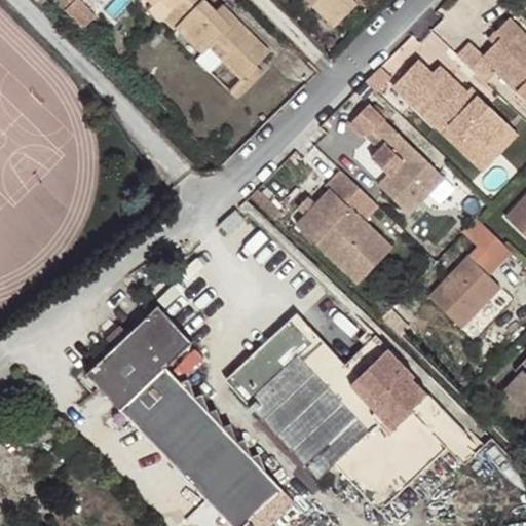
[(81,0),(76,0),(67,10),(85,29),(98,15),(81,0)]
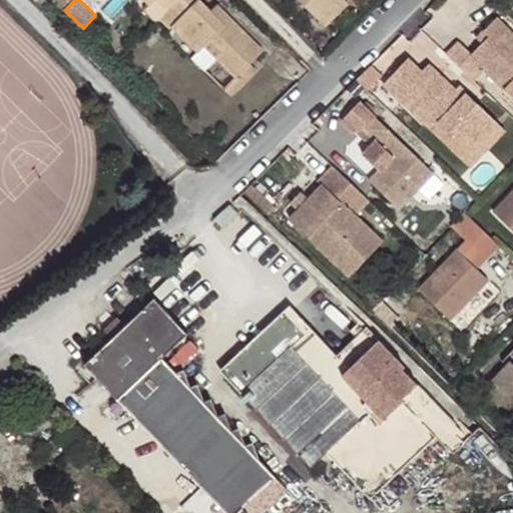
[(145,0),(151,5),(145,11),(155,20),(175,0),(145,0)]
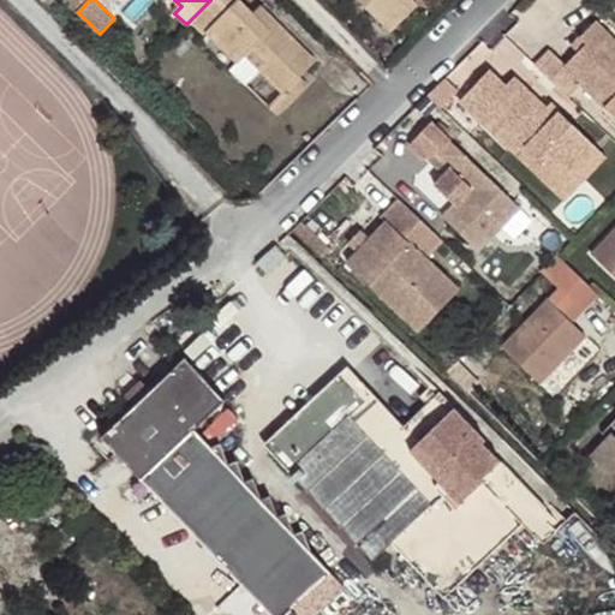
[(210,0),(201,11),(215,24),(207,31),(239,63),(254,48),(268,61),(260,70),(284,94),(302,76),(316,60),(278,23),(270,30),(252,12),(240,0),(210,0)]
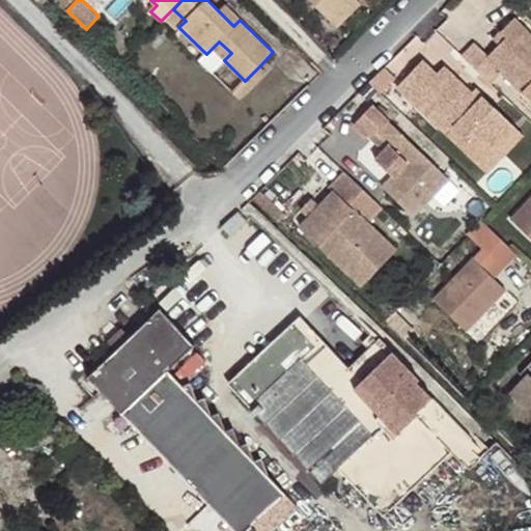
[(309,0),(336,26),(361,2),(359,0),(309,0)]
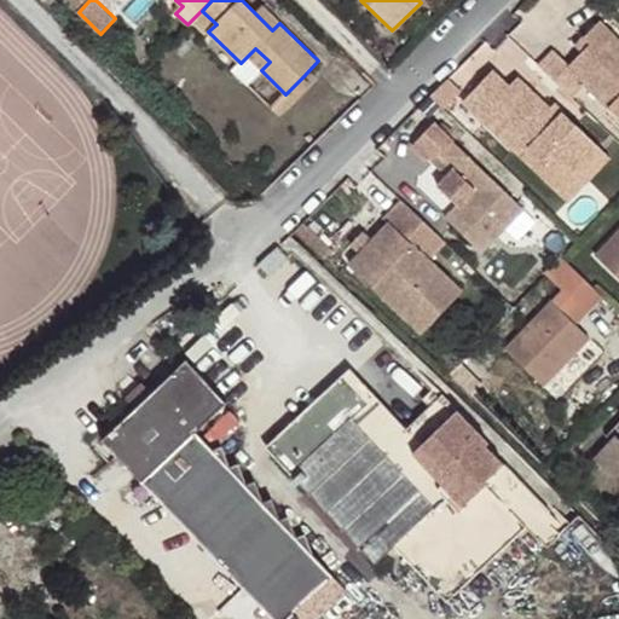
[(262,5),(254,12),(272,30),(279,23),(262,5)]
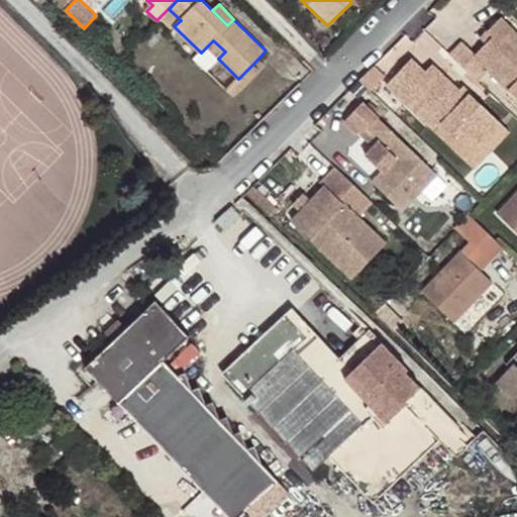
[(468,41),(454,54),(482,80),(493,69),(516,92),(516,28),(506,17),(493,30),(498,34),(491,42),(481,54),(468,41)]
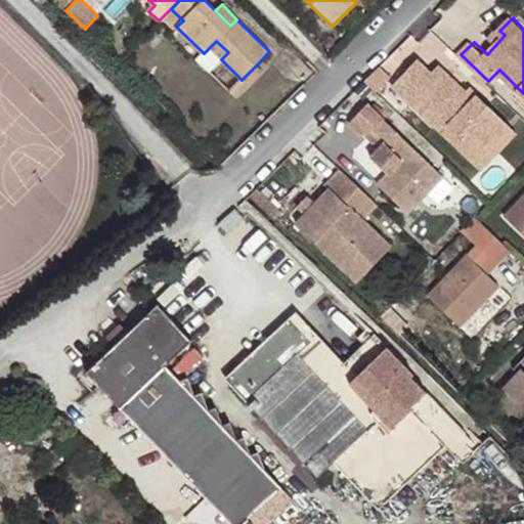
[(493,38),(497,43),(505,35),(499,31),(493,38)]
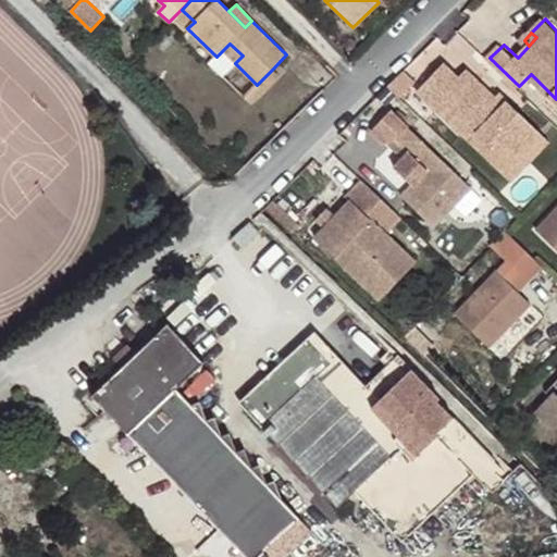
[(472,128),(481,136),(483,134),(515,163),(545,132),(514,101),(507,109),(497,99),(499,96),(470,69),(463,75),(448,63),(422,89),(467,134),(472,128)]
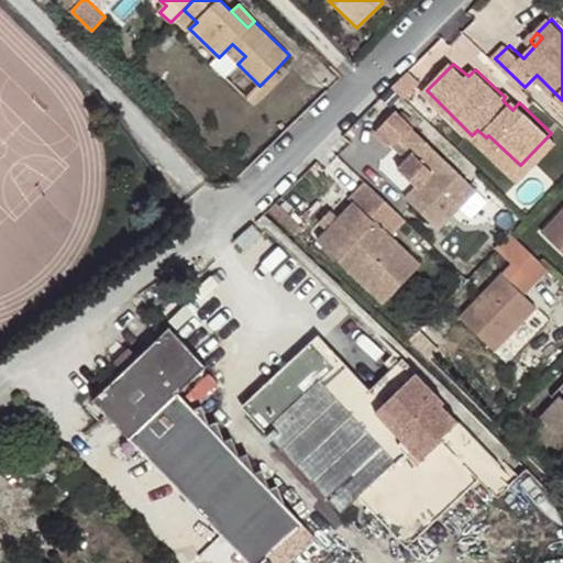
[(276,69),(260,86),(267,92),(284,76),(276,69)]
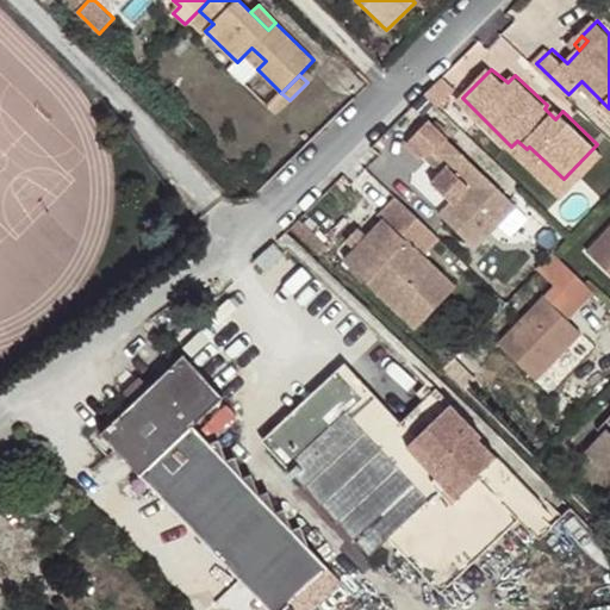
[(553,100),(547,105),(545,109),(555,119),(562,111),(553,100)]
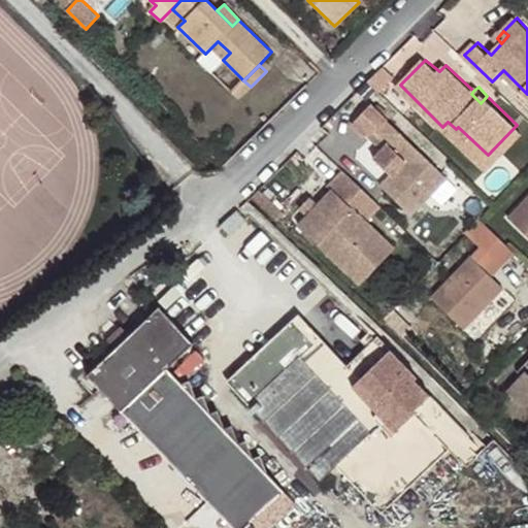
[(452,179),(374,103),(357,122),(372,137),(378,131),(391,143),(377,157),(394,173),(383,185),(416,217),(452,179)]
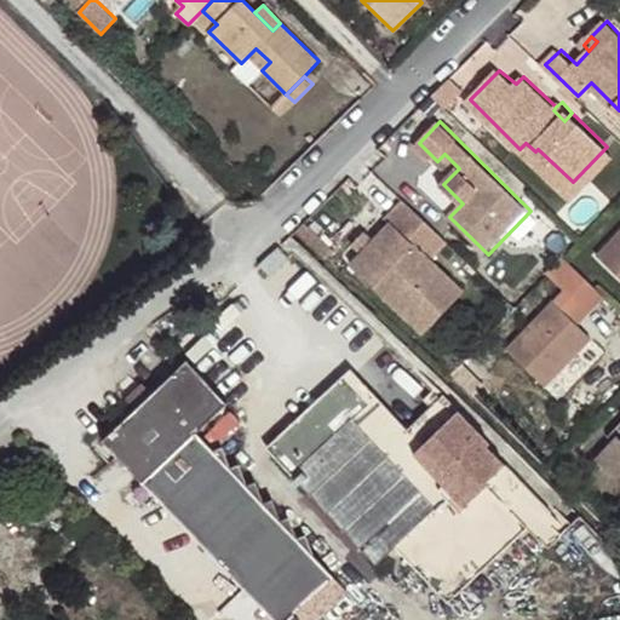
[(538,149),(535,151),(528,158),(574,201),(618,158),(607,147),(573,182),(538,149)]
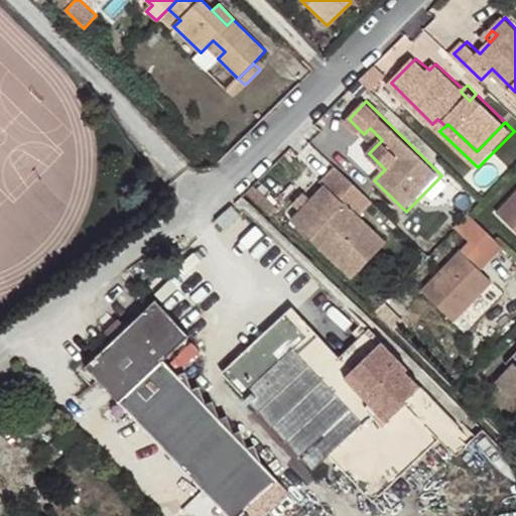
[(375,202),(339,167),(323,182),(327,186),(313,201),(304,210),(294,220),(354,277),(372,259),(355,242),(371,226),(361,217),(375,202)]
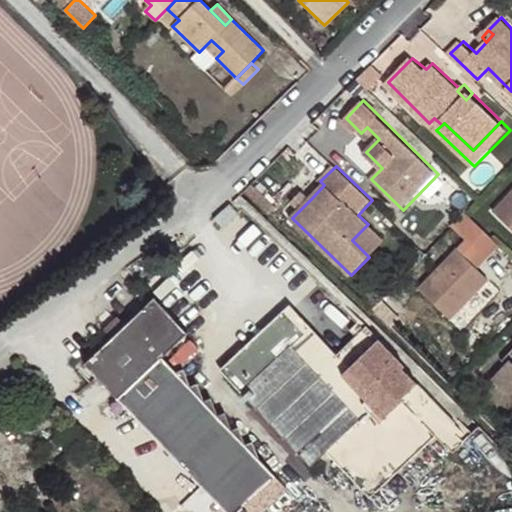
[(302,208),(311,199),(302,191),(294,200),(302,208)]
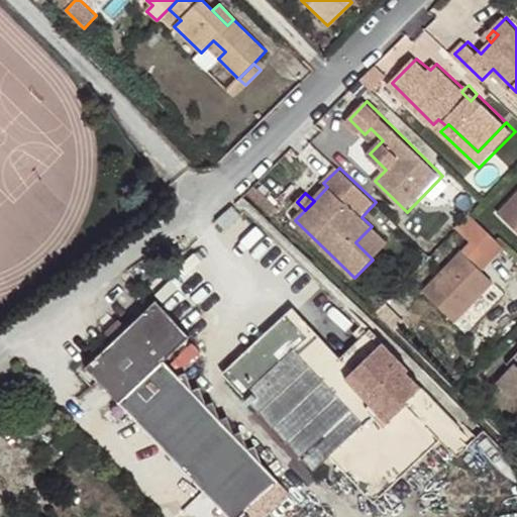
[(516,194),(498,213),(516,230),(516,194)]
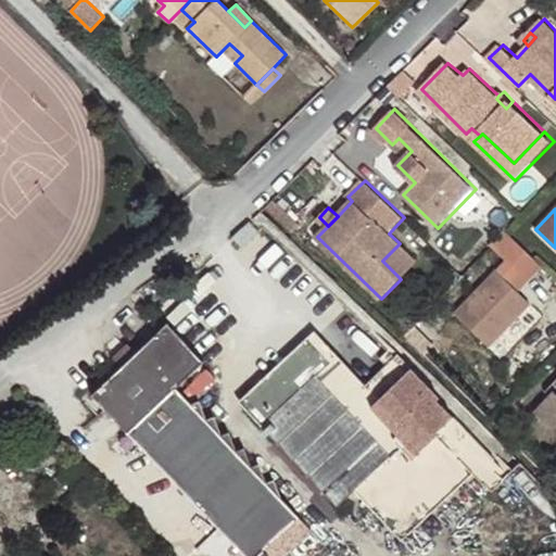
[(535,261),(506,231),(491,248),(506,262),(456,314),(490,345),(530,303),(518,291),(512,286),(535,261)]
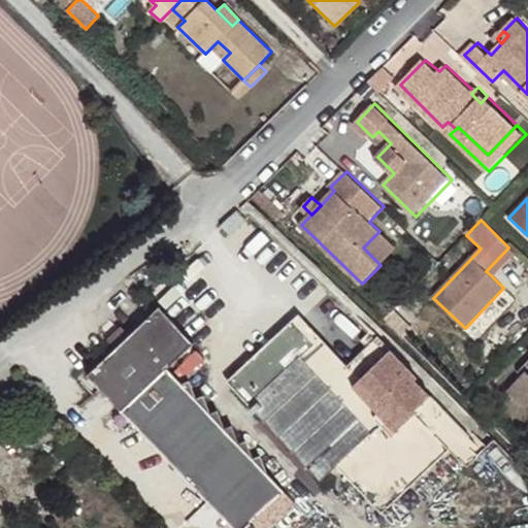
[(396,248),(380,231),(363,248),(381,265),(396,248)]
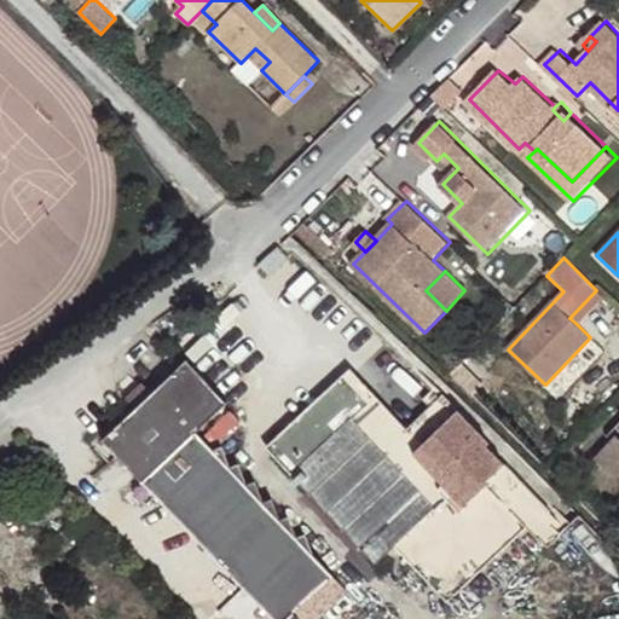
[(602,296),(596,290),(570,318),(577,324),(602,296)]
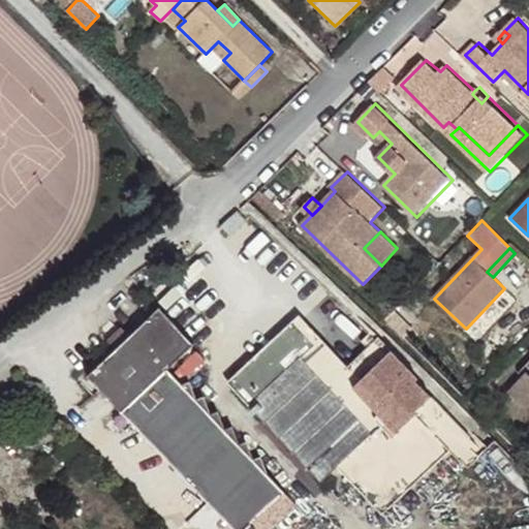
[(152,315),(90,375),(141,429),(147,446),(155,444),(161,461),(169,459),(176,476),(183,473),(189,491),(197,489),(204,506),(211,503),(218,521),(225,519),(236,528),(244,528),(252,522),(285,491),(270,474),(263,456),(255,459),(249,441),(242,444),(235,426),(227,429),(220,410),(213,413),(206,396),(198,399),(191,381),(184,384),(169,369),(186,351),(195,343),(161,306),(152,315)]
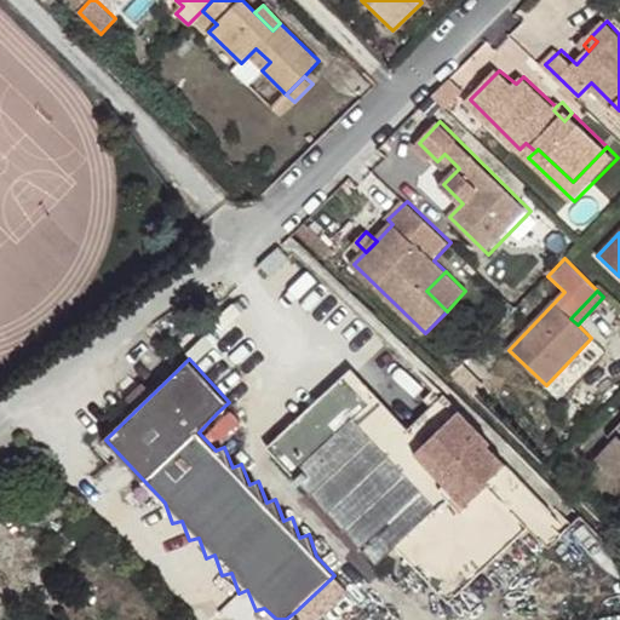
[(489,448),(492,446),(481,434),(438,388),(425,399),(431,406),(401,436),(349,379),(271,453),(378,564),(396,546),(403,554),(465,619),(505,583),(489,566),(500,556),(506,562),(520,551),(512,543),(530,527),(549,546),(567,529),(489,448)]
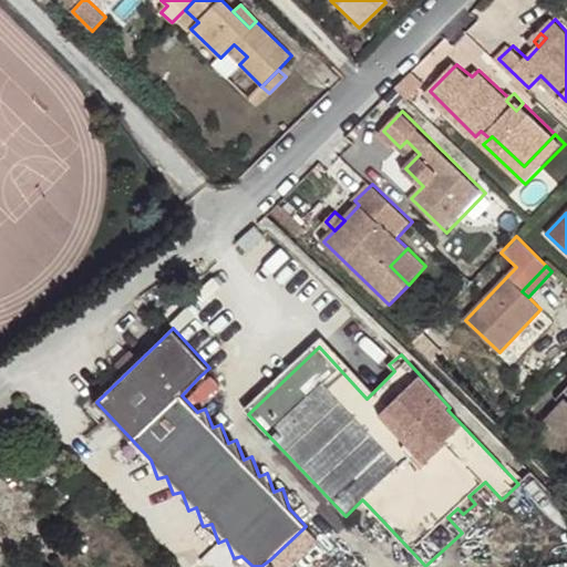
[(440,397),(450,408),(454,404),(444,393),(440,397)]
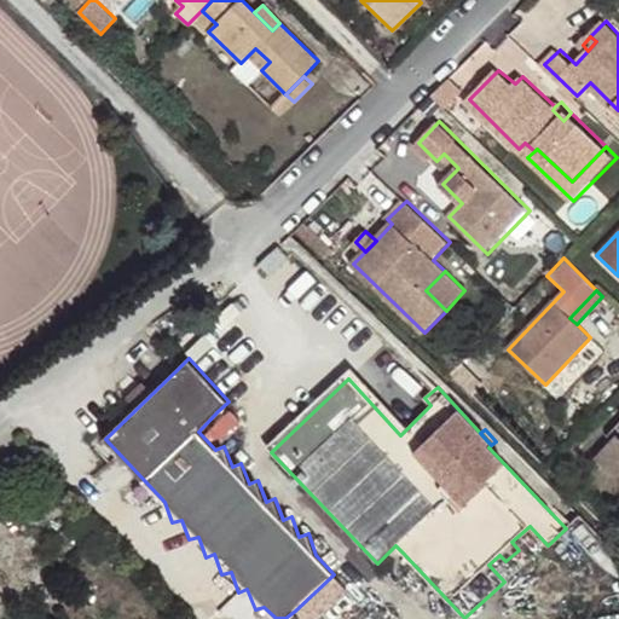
[(618,438),(596,461),(617,479),(618,476),(618,438)]
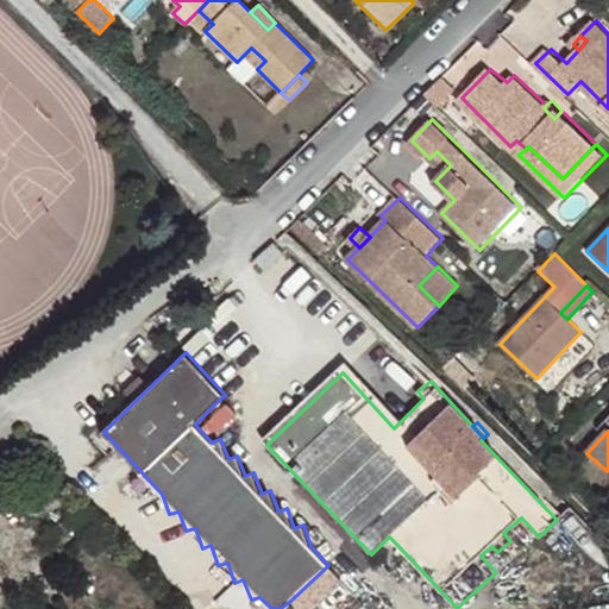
[(378,560),(396,544),(389,537),(371,554),(378,560)]
